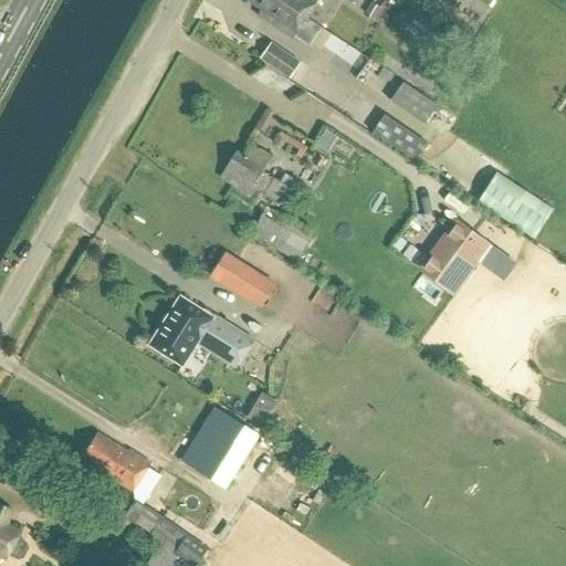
[(291,40),(306,17),(280,0),(249,0),(249,2),(260,10),(257,16),(291,40)]
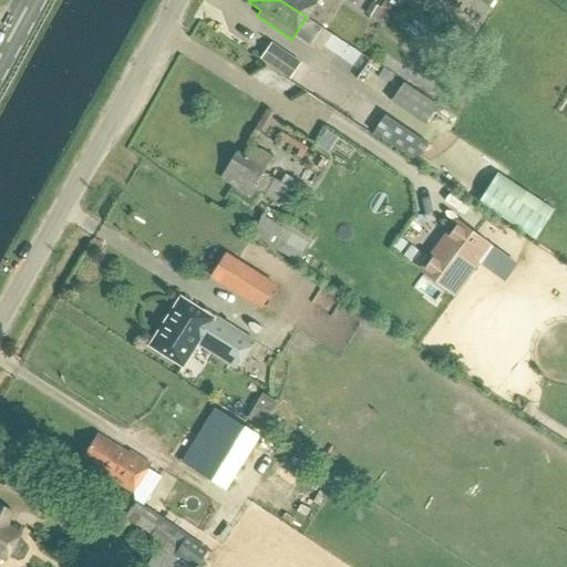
[(280,0),(307,17),(318,0),(280,0)]
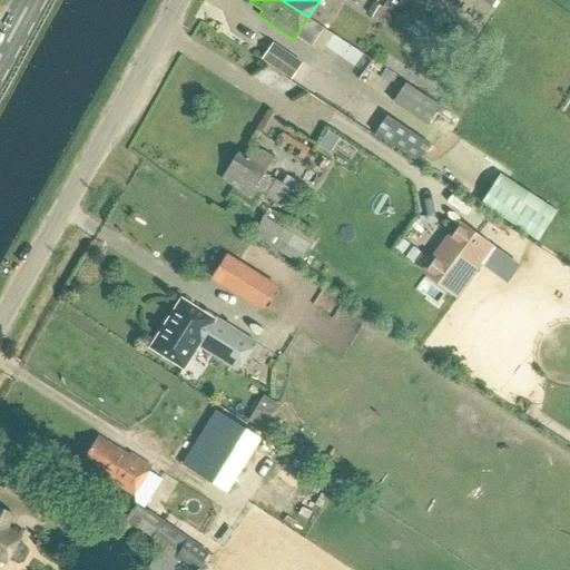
[(357,0),(354,9),(371,16),(376,0),(357,0)]
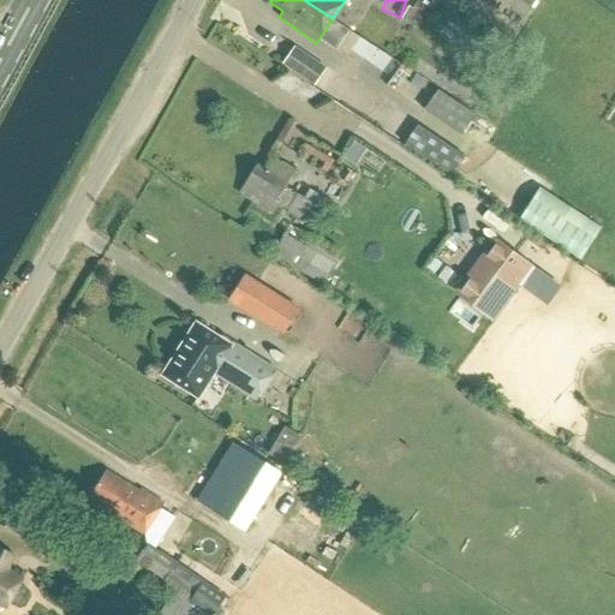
[(537,0),(501,0),(526,17),(537,0)]
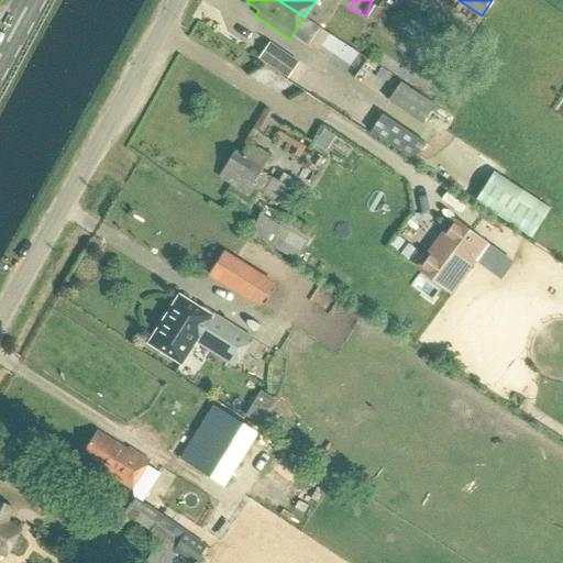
[(289,78),(300,62),(272,42),(261,58),(289,78)]
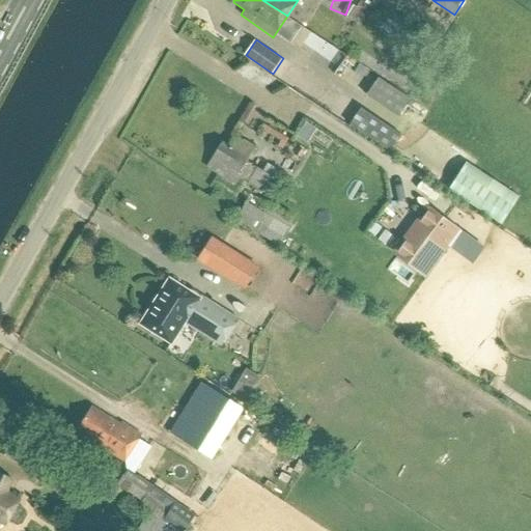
[(399,115),(411,98),(379,77),(367,93),(399,115)]
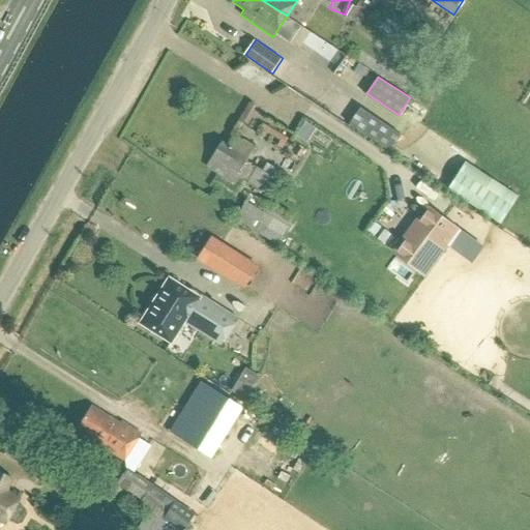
[(389,151),(401,134),(360,107),(349,124),(389,151)]
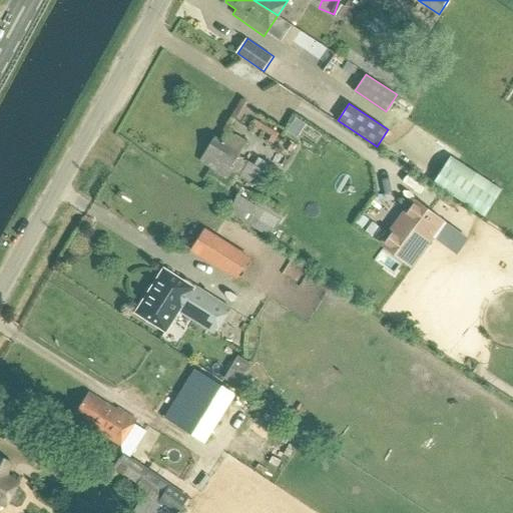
[(245,142),(225,130),(220,139),(214,136),(199,161),(226,178),(231,170),(254,184),(264,169),(238,154),(245,142)]
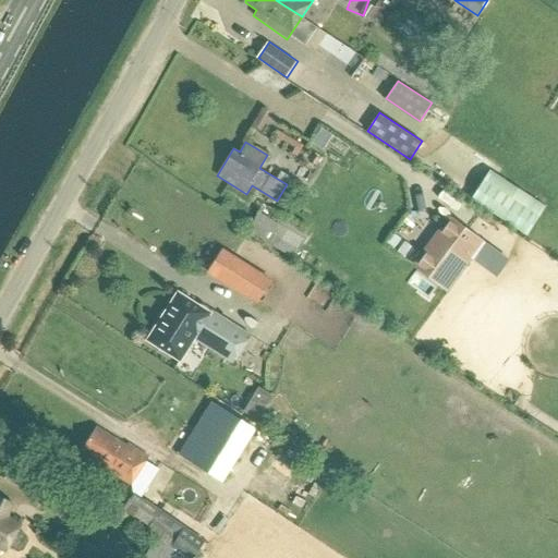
[(545,206),(488,169),(469,198),(525,235),(545,206)]
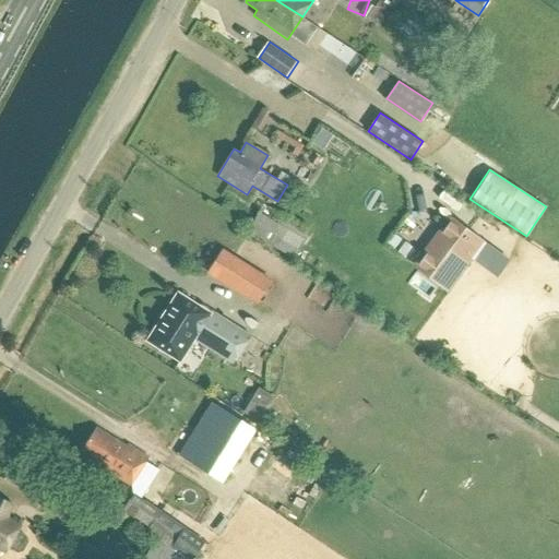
[(294,258),(310,232),(264,203),(248,229),(294,258)]
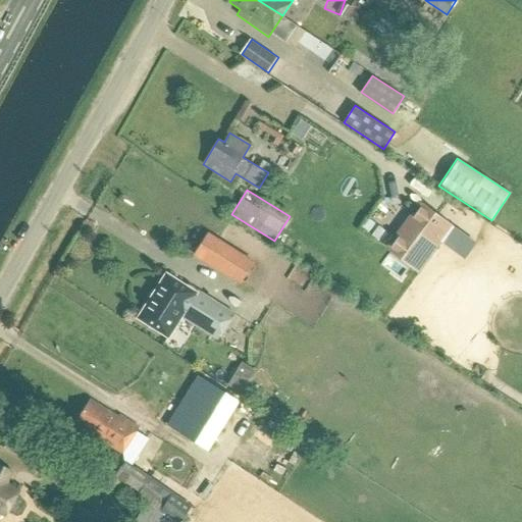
[(387,244),(383,249),(418,273),(454,226),(419,201),(417,204),(419,206),(411,216),(409,214),(395,233),(397,235),(389,246),(387,244)]
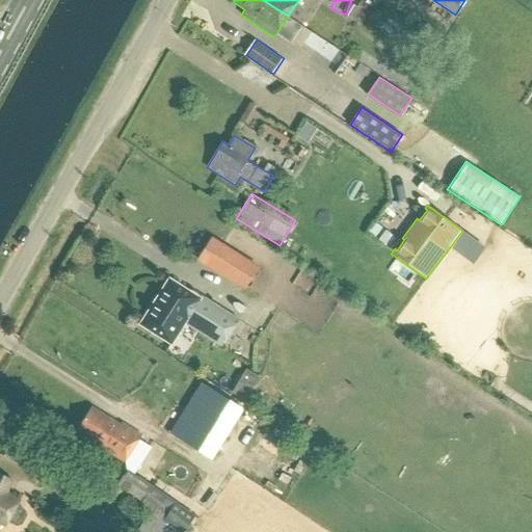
[(201,298),(169,278),(139,324),(171,344),(185,323),(188,325),(187,326),(219,348),(238,320),(202,297),(201,298)]
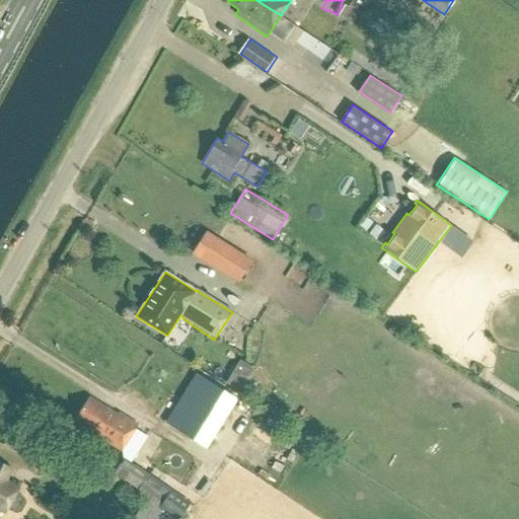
[(239,395),(203,373),(170,426),(206,448),(239,395)]
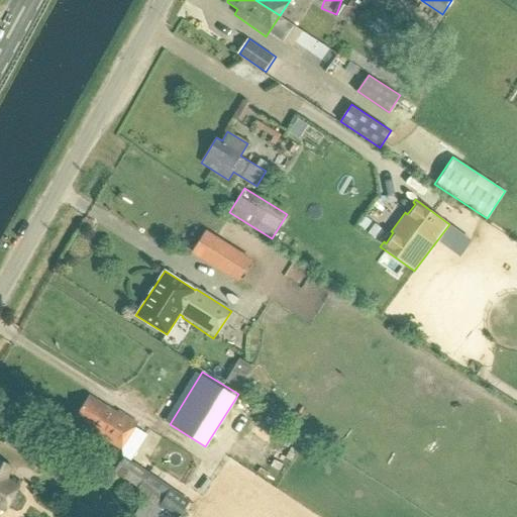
[(246,380),(232,372),(226,382),(240,391),(246,380)]
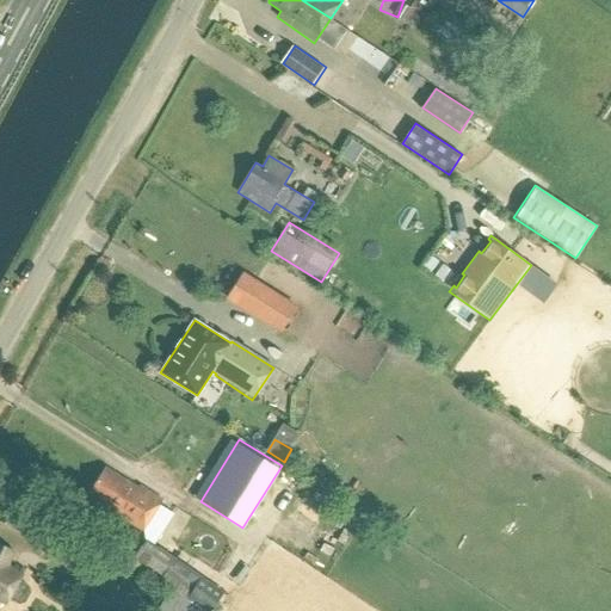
[(142,531),(147,525),(160,503),(162,499),(140,486),(139,488),(105,467),(86,497),(142,531)]
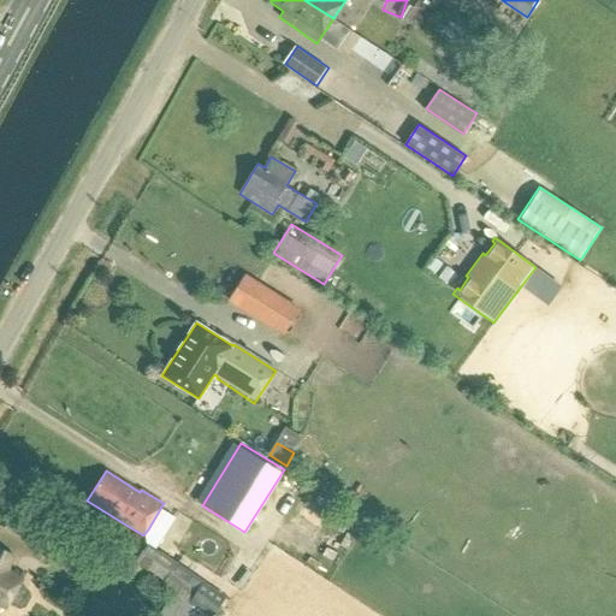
[(212,615),(226,596),(205,581),(201,586),(170,566),(175,560),(148,542),(136,561),(193,598),(190,602),(211,615),(212,615)]
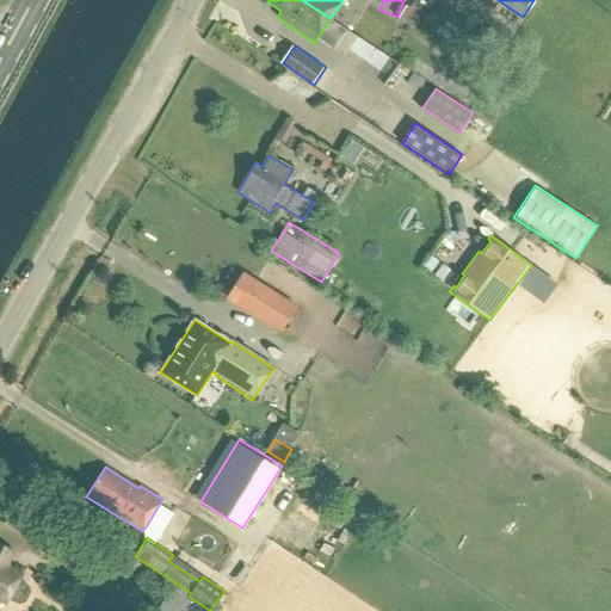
[(6,567),(14,551),(0,543),(0,599),(7,603),(11,597),(20,603),(28,602),(34,590),(31,584),(20,579),(23,575),(6,567)]
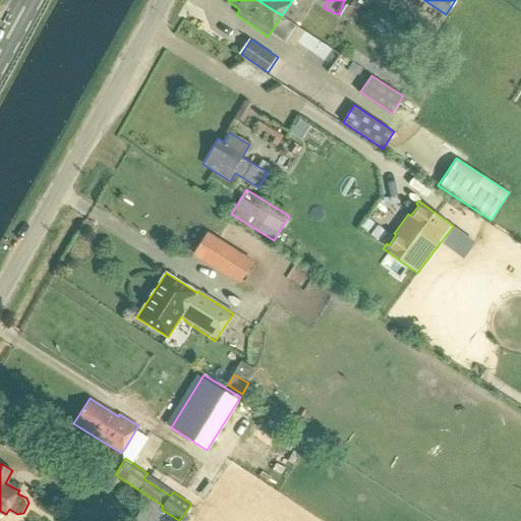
[(208,481),(201,491),(216,501),(222,491),(208,481)]
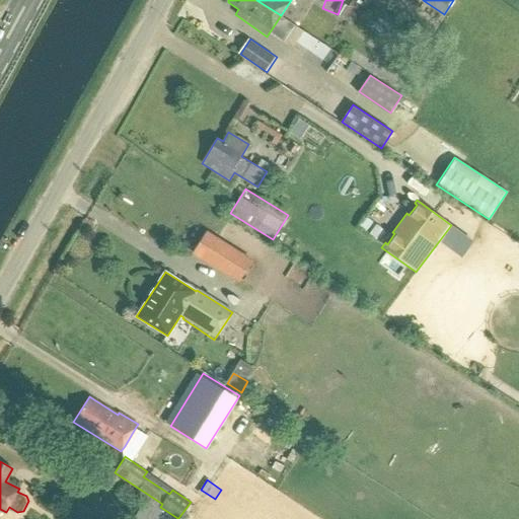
[(143,506),(134,518),(166,518),(158,513),(145,504),(143,506)]
